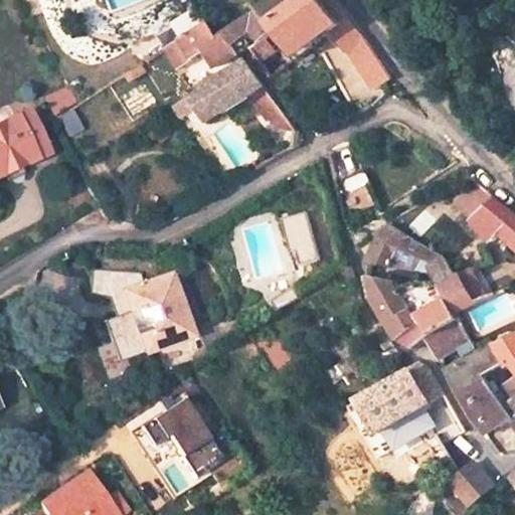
[(356,68),(380,87),(383,84),(389,79),(363,44),(342,13),(330,0),(271,0),(244,21),(220,36),(213,40),(205,26),(200,29),(163,51),(176,70),(205,50),(217,67),(235,56),(228,48),(247,29),(256,41),(245,50),(269,80),(328,35),(343,56),(347,52),(356,68)]
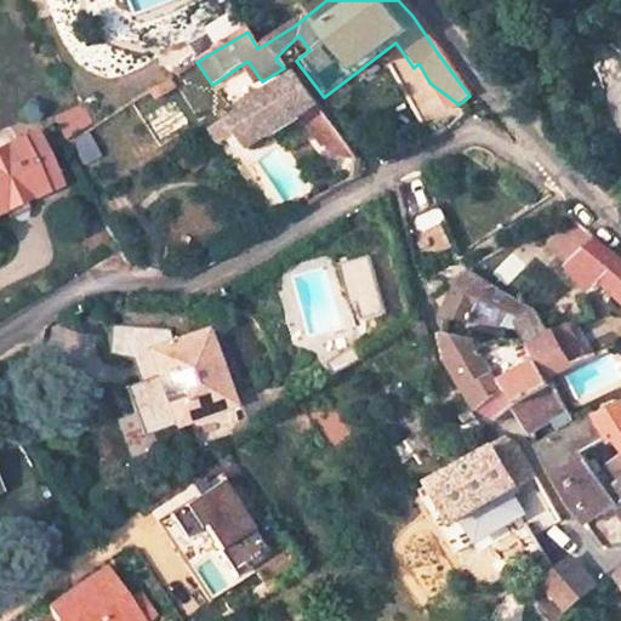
[(215,125),(237,160),(249,153),(302,115),(325,147),(329,144),(339,159),(351,152),(295,75),(291,79),(215,125)]
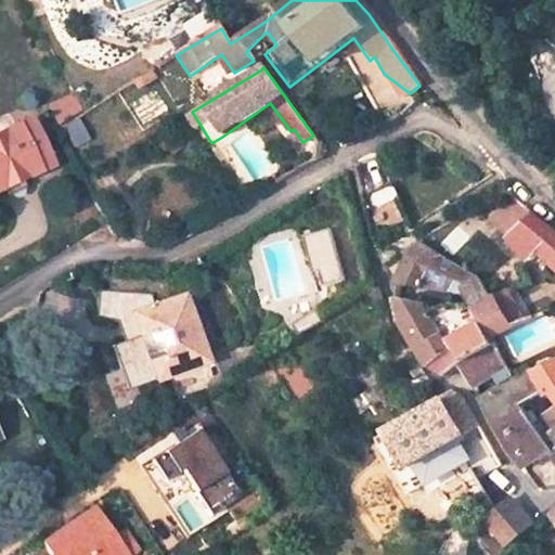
[(195,85),(204,99),(220,89),(211,76),(195,85)]
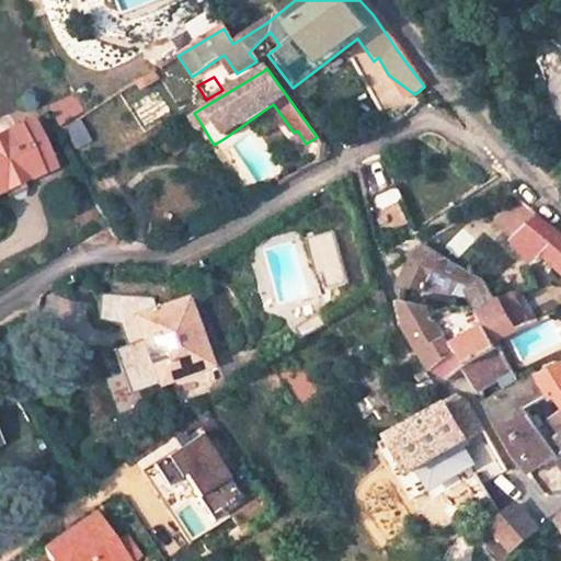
[(0,191),(3,190),(8,199),(23,192),(19,183),(47,169),(25,125),(0,136),(0,191)]
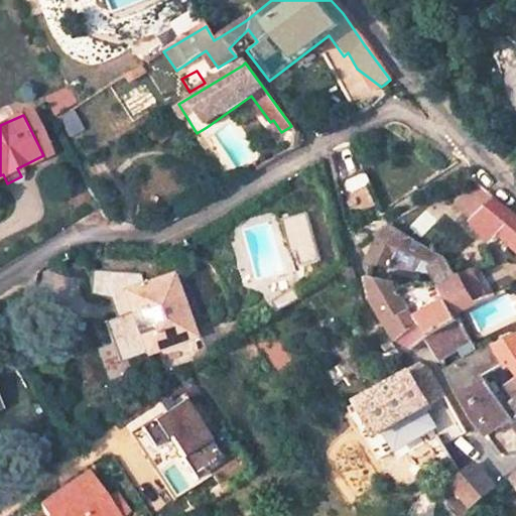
[(515,219),(504,210),(493,201),(471,224),(491,244),(502,233),(515,246),(515,251),(515,252),(515,219)]
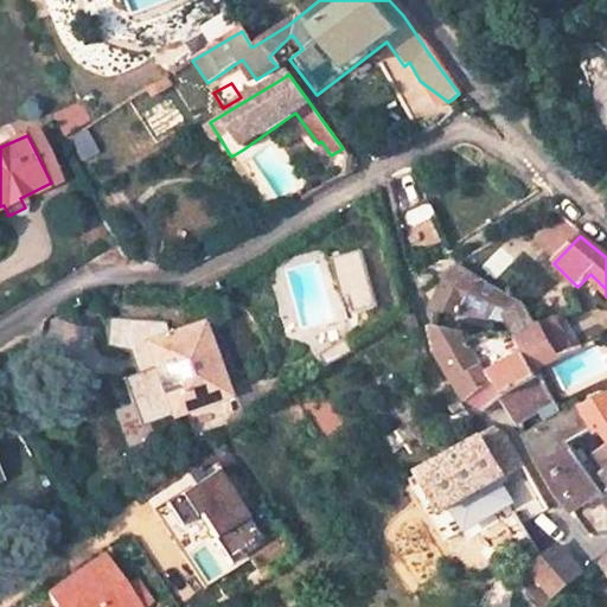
[(366,250),(339,259),(350,296),(358,294),(363,311),(382,306),(366,250)]
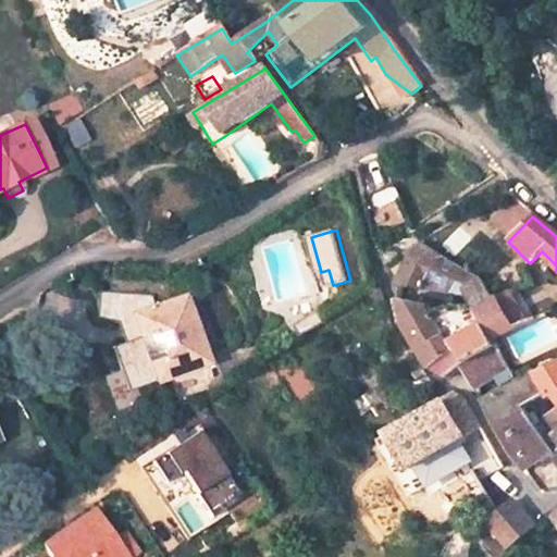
[(461,368),(472,388),(503,371),(515,364),(503,343),(533,323),(516,292),(493,304),(485,292),(487,286),(422,245),(420,247),(410,254),(397,287),(469,300),(473,307),(454,306),(433,316),(428,306),(396,299),(401,325),(428,369),(444,379),(461,368)]
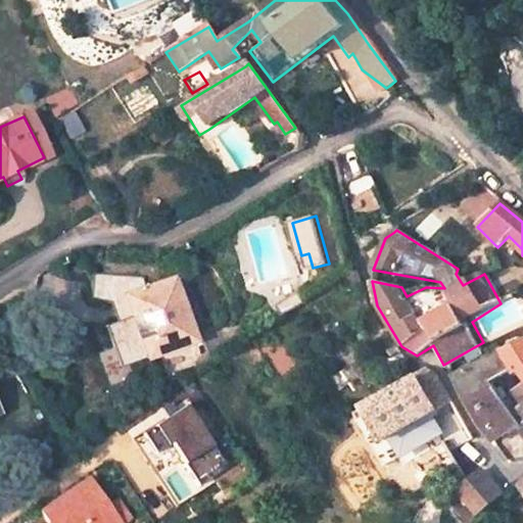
[(144,361),(195,342),(174,280),(147,290),(142,276),(91,270),(87,296),(117,306),(126,303),(144,361)]
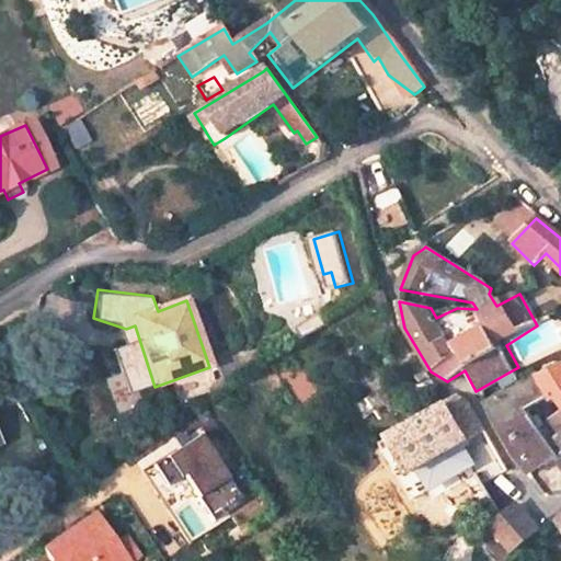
[(298,331),(305,341),(328,325),(321,316),(298,331)]
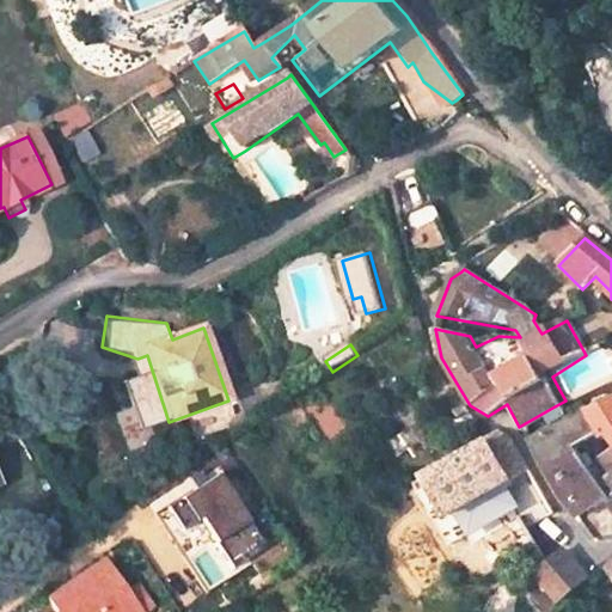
[(611,507),(611,508),(611,509),(611,401),(583,420),(597,444),(603,439),(611,448),(611,451),(599,459),(610,475),(604,479),(611,488),(611,496),(611,497),(611,507)]
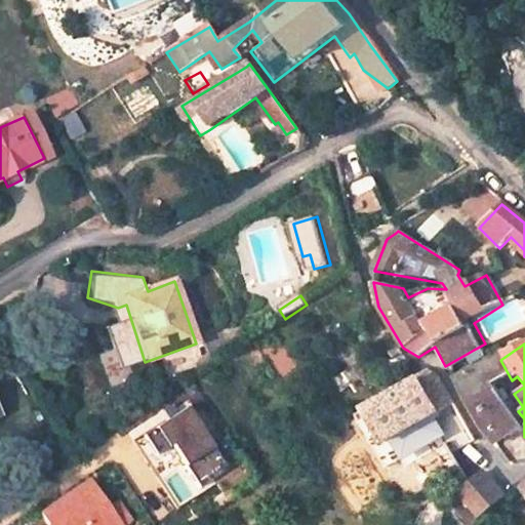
[(479,428),(491,443),(516,427),(474,367),(452,379),(479,428)]
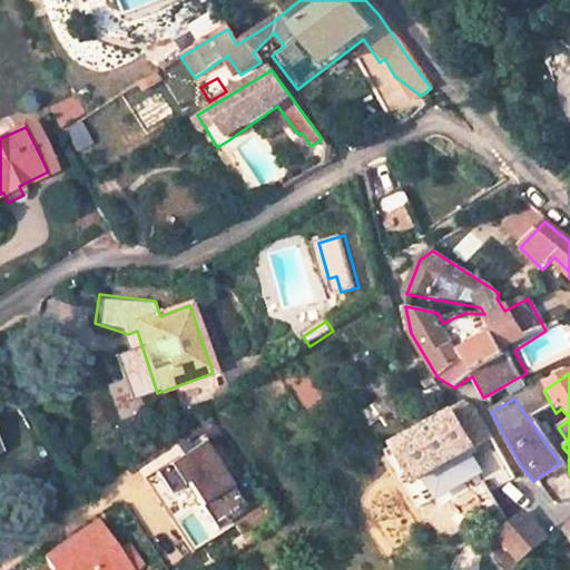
[(401,455),(416,482),(424,478),(488,438),(473,411),(468,404),(461,400),(449,408),(451,411),(395,444),(392,441),(382,448),(390,462),(401,455)]
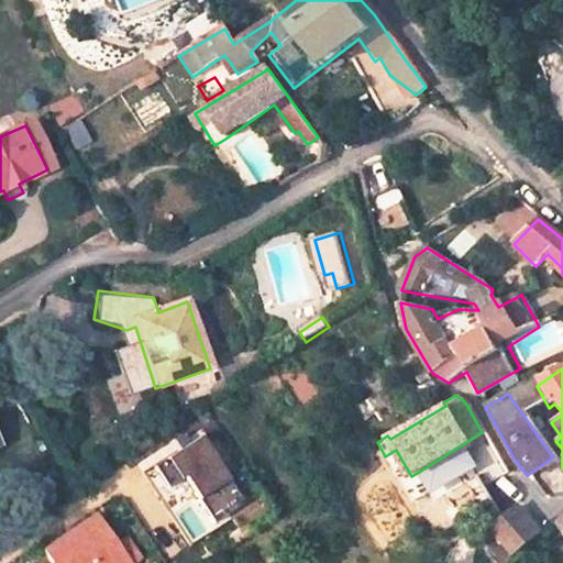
[(200,438),(145,473),(190,545),(232,519),(229,515),(243,505),(200,438)]
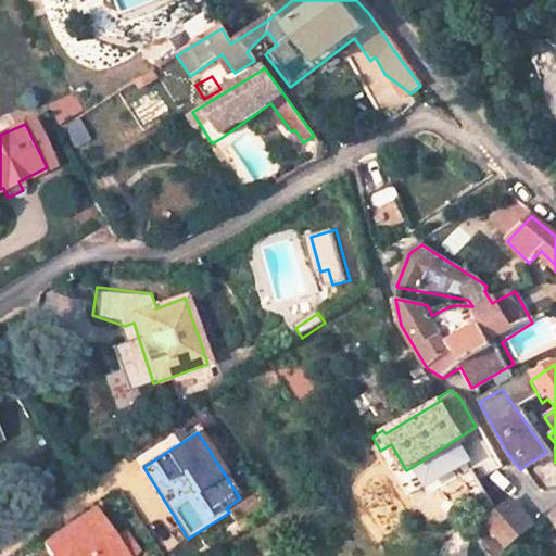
[(490,523),(512,547),(535,527),(515,502),(490,523)]
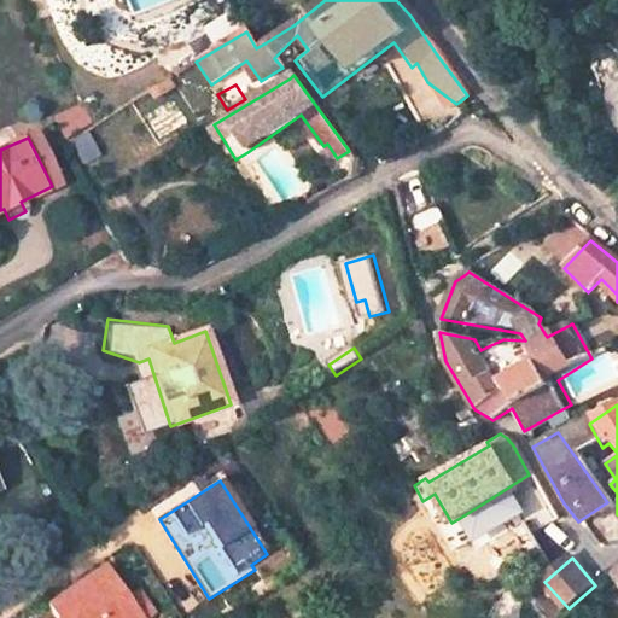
[(136,617),(105,567),(46,606),(53,617),(136,617)]
